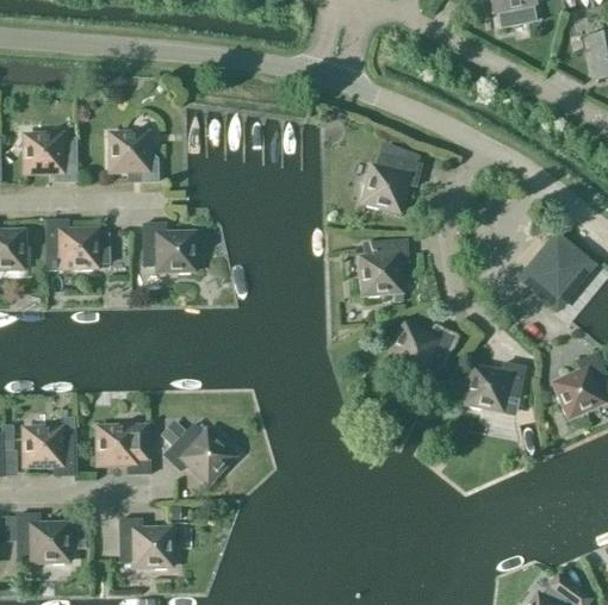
[(498,11),(501,26),(543,18),(539,0),(489,0),(491,12),(498,11)]
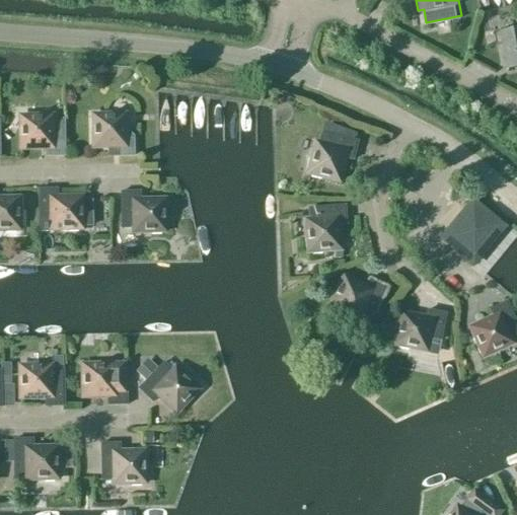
[(516,23),(500,27),(508,68),(516,66),(516,23)]
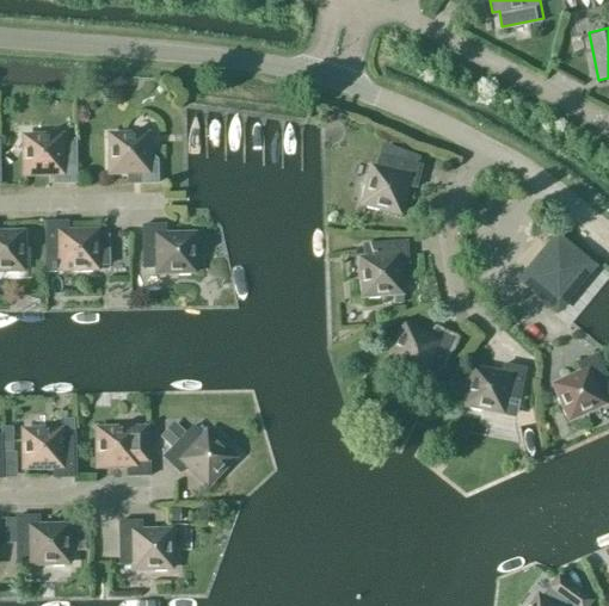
[(115,130),(116,133),(112,133),(112,136),(109,136),(109,149),(112,149),(112,169),(141,168),(141,180),(159,180),(159,158),(148,158),(148,133),(128,133),(128,129),(115,130)]
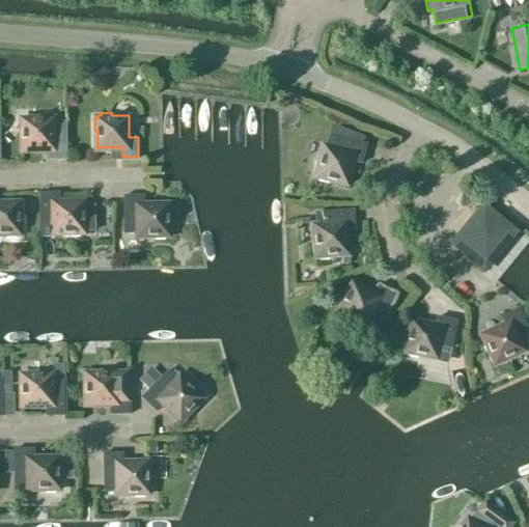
[(26,114),(26,117),(23,117),(23,119),(20,119),(20,131),(23,131),(23,148),(48,147),(48,157),(67,157),(66,119),(54,119),(54,116),(36,116),(36,114),(26,114)]
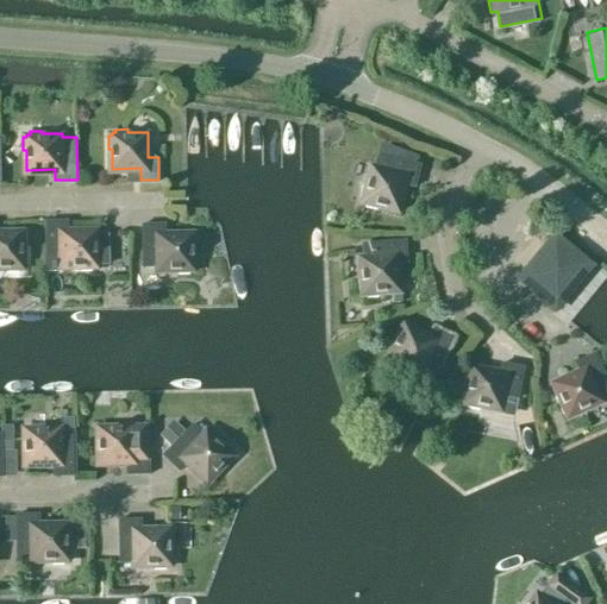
[(417,153),(383,139),(376,165),(373,165),(368,184),(365,183),(362,195),(365,196),(364,200),(368,200),(367,203),(379,207),(380,203),(399,208),(406,181),(417,184),(421,163),(415,161),(417,153)]
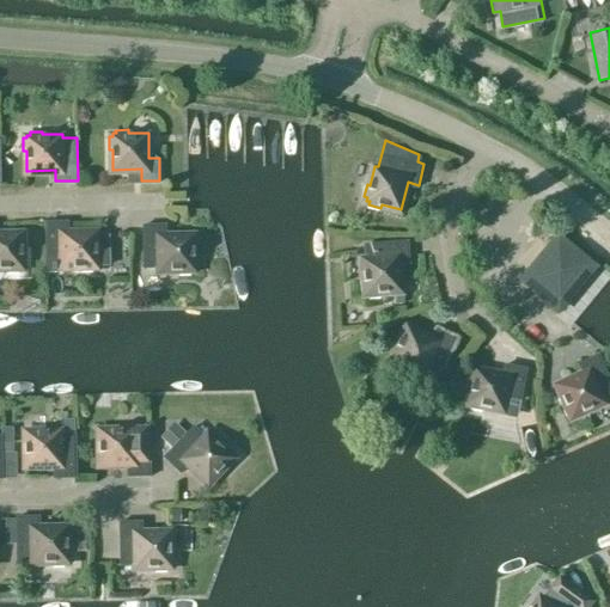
[(47,220),(48,267),(62,265),(62,267),(83,265),(83,269),(95,269),(95,265),(98,265),(98,263),(111,263),(111,231),(98,231),(98,230),(69,230),(69,219),(47,220)]
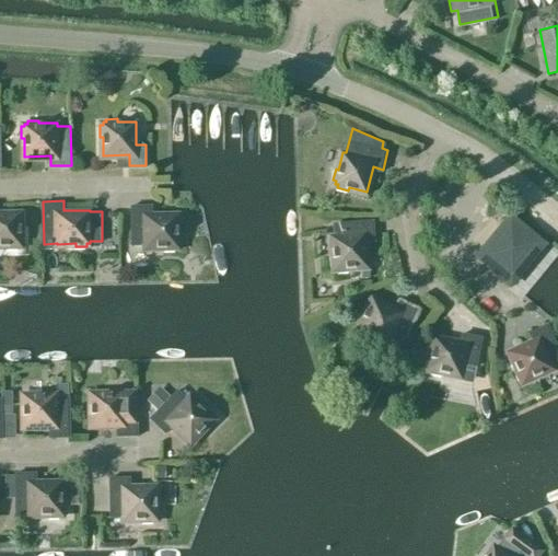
[(164,250),(176,250),(176,246),(178,246),(178,243),(182,243),(182,231),(178,231),(178,213),(152,213),(152,204),(131,204),(132,243),(146,243),(146,246),(164,246),(164,250)]
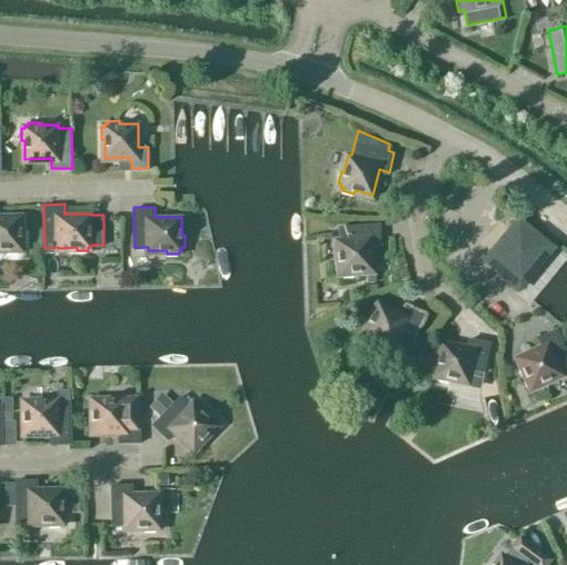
[(0,248),(8,248),(8,251),(19,251),(19,248),(22,248),(22,245),(26,245),(26,234),(22,234),(21,215),(0,215),(0,248)]
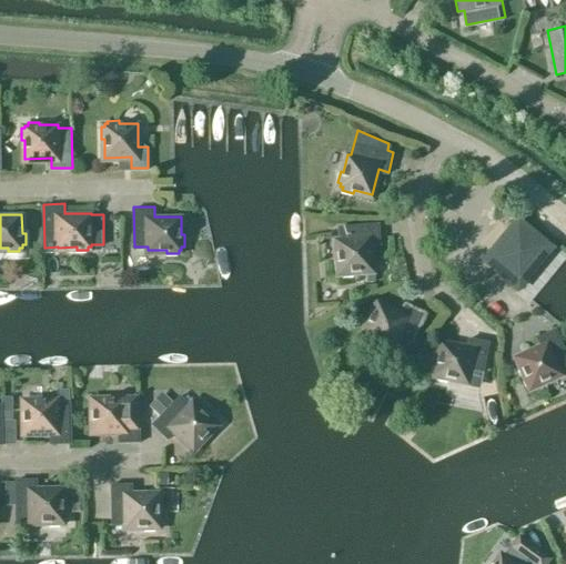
[(485,258),(519,285),(553,245),(518,218),(485,258)]
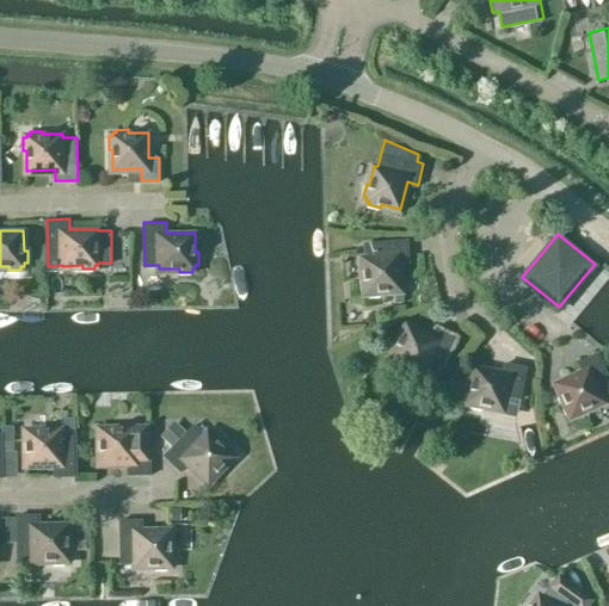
[(382,295),(381,291),(395,290),(401,289),(399,261),(410,260),(408,239),(365,242),(367,257),(363,257),(364,277),(361,277),(362,290),(365,289),(365,292),(369,292),(369,296),(382,295)]
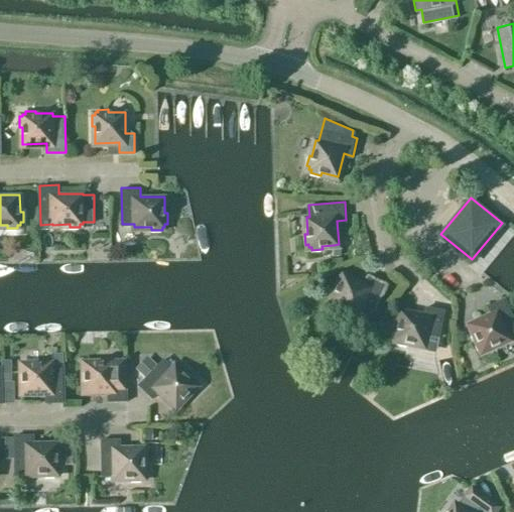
[(369,275),(365,283),(344,273),(336,288),(334,286),(329,296),(332,297),(330,300),(333,301),(332,303),(341,308),(342,306),(357,313),(363,302),(374,307),(386,283),(369,275)]
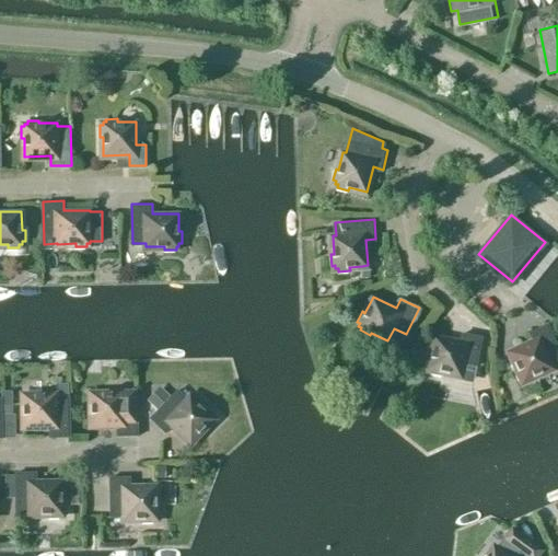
[(554,367),(553,363),(557,361),(557,344),(548,323),(530,331),(534,340),(510,351),(518,368),(515,369),(520,380),(523,378),(524,381),(526,380),(527,382),(538,378),(537,374),(554,367)]
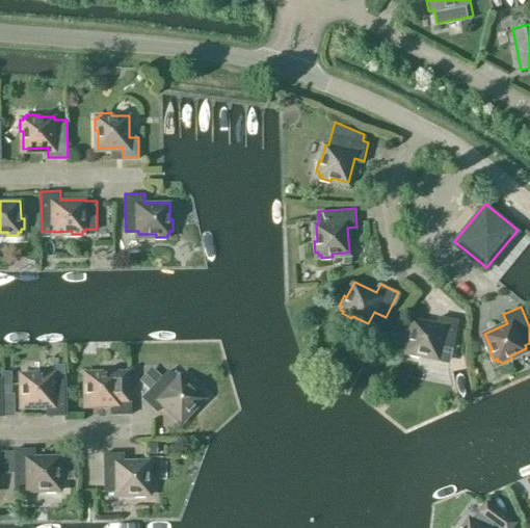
[(453,346),(458,318),(440,315),(438,324),(414,319),(411,336),(407,336),(405,346),(407,347),(407,349),(411,350),(409,353),(420,355),(421,352),(438,357),(441,343),(453,346)]
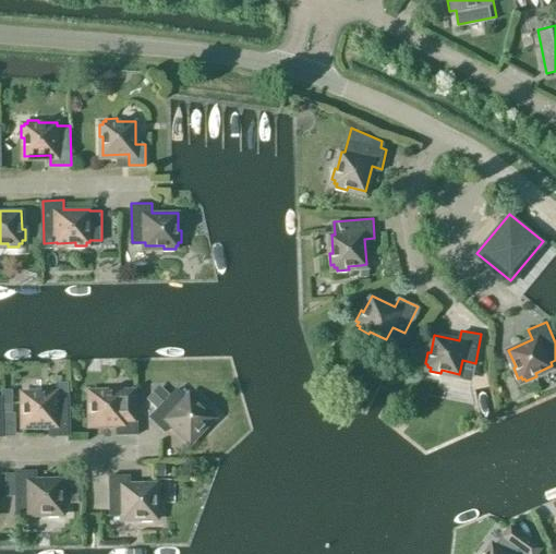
[(60,381),(59,381),(59,394),(60,394),(70,394),(70,380),(60,381)]
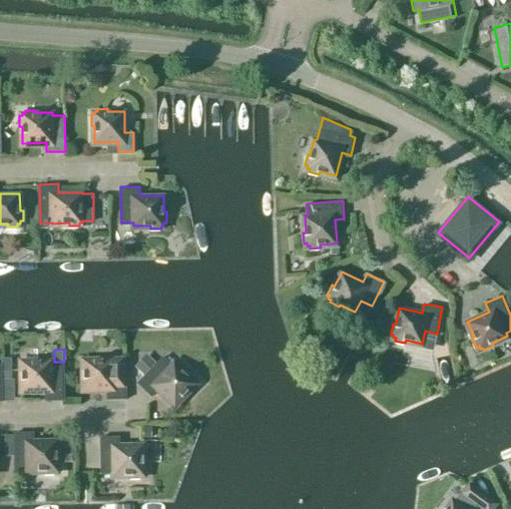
[(125,361),(113,361),(113,358),(96,359),(96,356),(86,356),(86,359),(83,359),(83,362),(80,362),(81,372),(83,372),(84,389),(108,389),(108,398),(126,397),(125,361)]
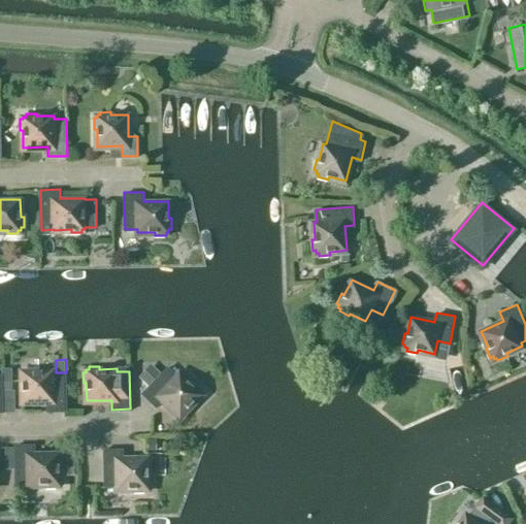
[(202,397),(200,396),(202,394),(200,392),(202,390),(194,382),(192,384),(179,372),(177,374),(168,366),(142,393),(157,406),(163,399),(181,416),(193,403),(195,405),(202,397)]
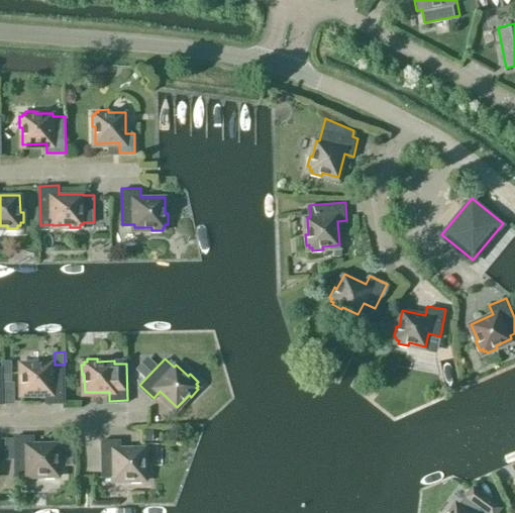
[(24,360),(24,363),(21,363),(22,366),(19,366),(19,376),(22,376),(22,393),(46,393),(46,402),(65,401),(65,365),(56,365),(55,365),(53,366),(53,362),(35,363),(35,360),(24,360)]
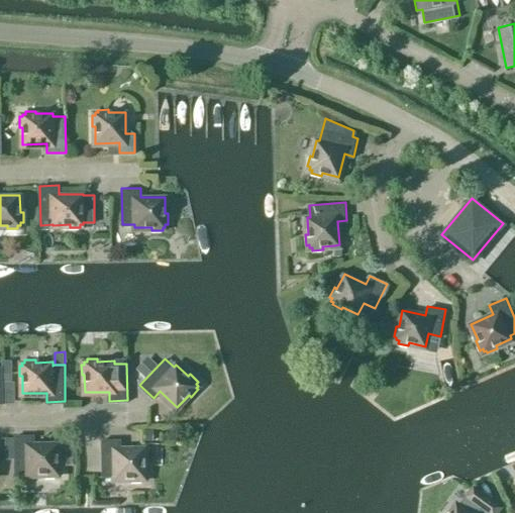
[(58,443),(33,443),(33,434),(15,434),(15,436),(15,446),(15,471),(28,471),(28,474),(44,474),(44,477),(56,477),(56,474),(59,474),(59,471),(61,471),(61,460),(58,460),(58,443)]
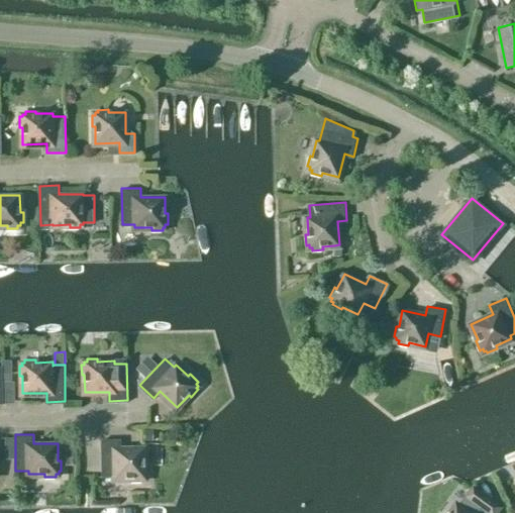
[(15,436),(6,436),(6,446),(15,446),(15,436)]
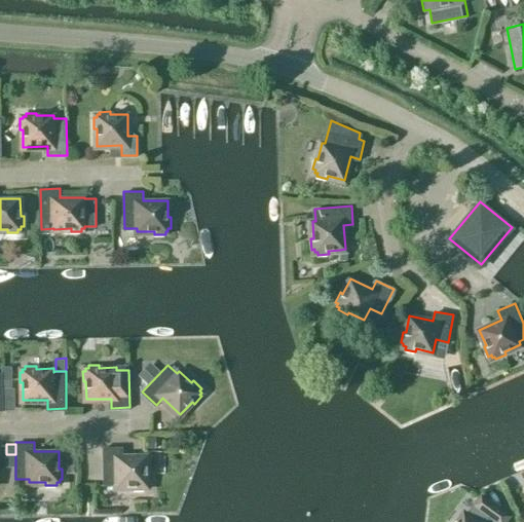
[(145,489),(145,486),(148,486),(148,483),(151,483),(150,473),(148,473),(147,455),(123,455),(122,446),(104,447),(105,484),(117,483),(117,487),(135,486),(135,489),(145,489)]
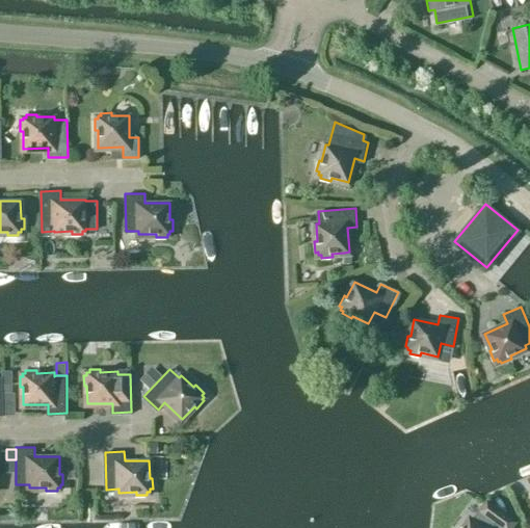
[(513,527),(519,521),(488,499),(474,519),(472,517),(462,527),(513,527)]
